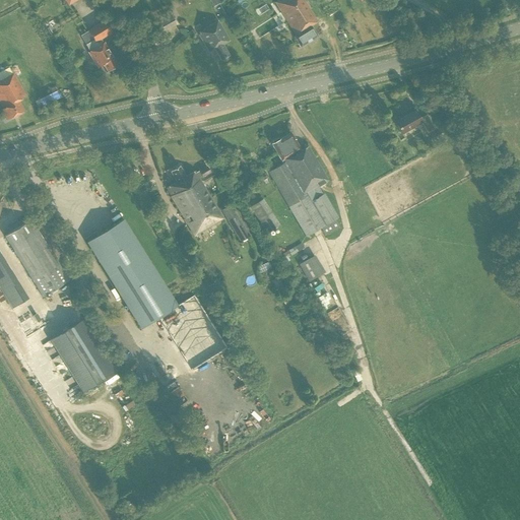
[(296,36),(294,37),(300,47),(307,43),(317,37),(310,25),(317,21),(303,0),(277,0),(274,2),(280,12),(282,10),(288,19),(286,21),(296,36)]
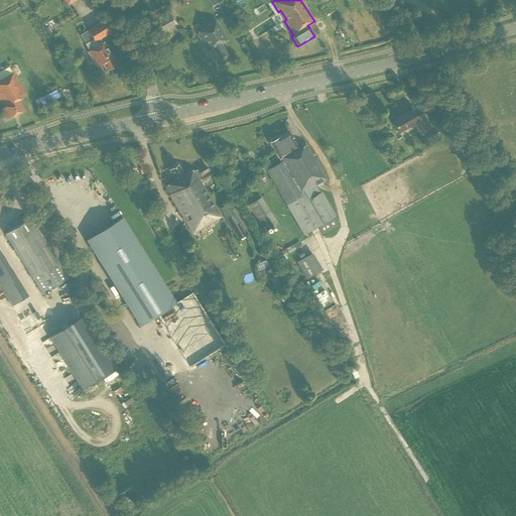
[(153,36),(174,25),(167,12),(146,23),(153,36)]
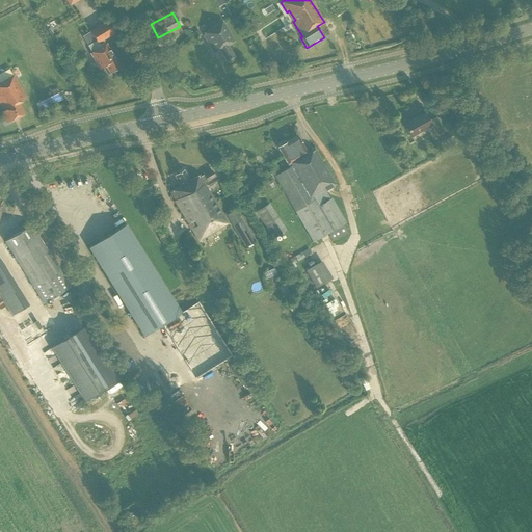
[(95,41),(87,46),(91,53),(90,54),(100,70),(105,67),(110,74),(118,69),(114,61),(115,60),(106,45),(105,45),(103,41),(114,33),(107,22),(89,32),(95,41)]
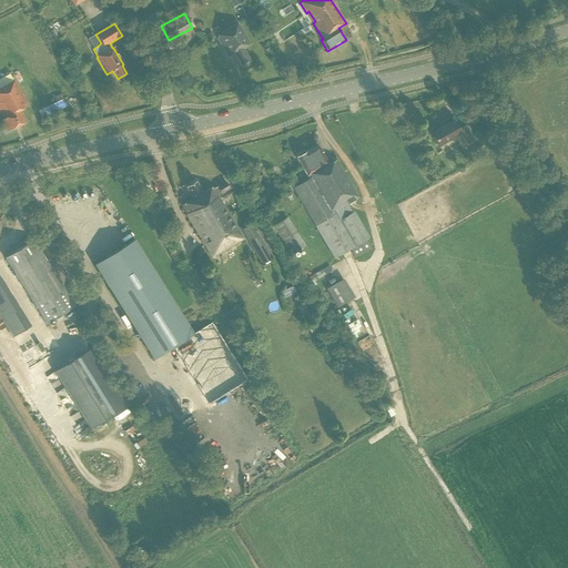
[(243,49),(250,44),(237,23),(222,32),(223,34),(216,38),(227,58),(234,54),(241,66),(250,61),(243,49)]
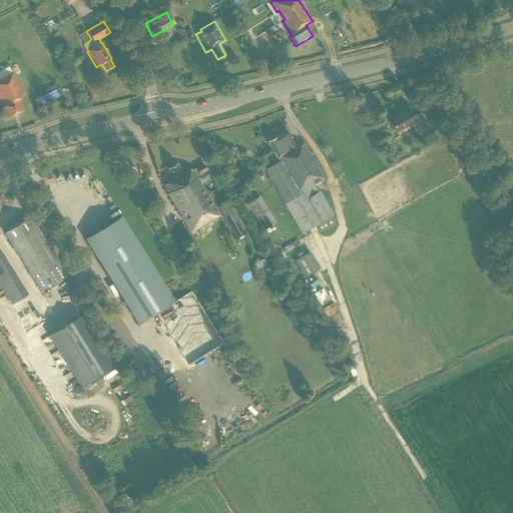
[(17,99),(25,95),(12,72),(8,66),(0,71),(0,101),(3,107),(1,108),(6,118),(23,109),(17,99)]
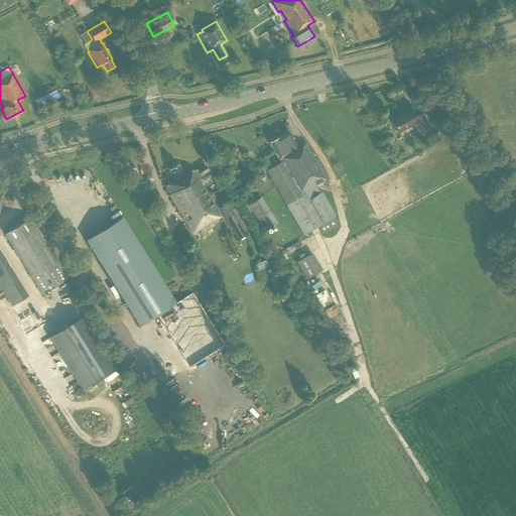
[(423,132),(430,128),(422,114),(415,118),(411,110),(391,121),(398,133),(417,122),(423,132)]
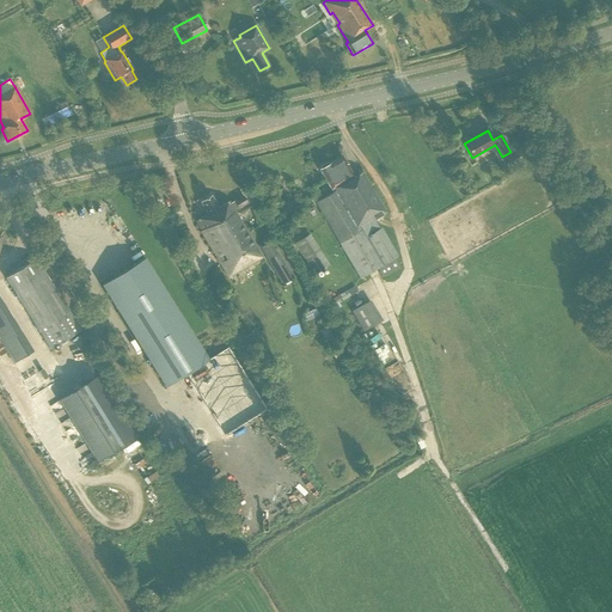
[(379,228),(374,220),(385,213),(362,172),(353,177),(342,157),(329,164),(325,164),(320,166),(319,170),(332,193),(316,203),(360,279),(397,256),(381,227),(379,228)]
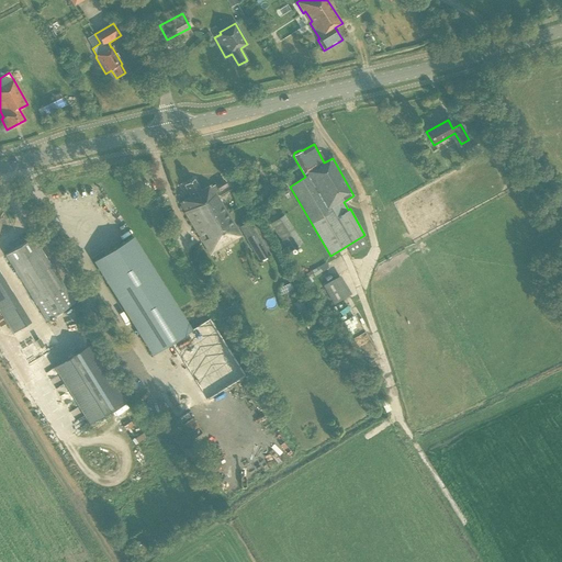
[(7,178),(18,175),(15,166),(3,169),(7,178)]
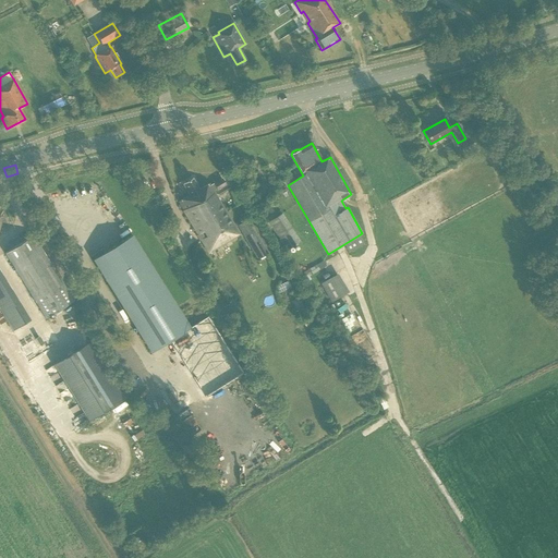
[(217,190),(226,185),(221,179),(213,184),(214,185),(210,187),(208,183),(198,190),(191,178),(181,184),(189,195),(178,202),(208,253),(239,234),(213,191),(216,189),(217,190)]
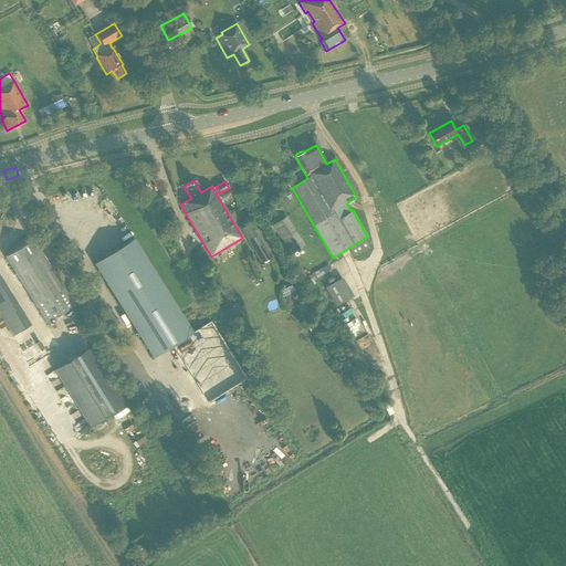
[(173,217),(164,221),(170,232),(178,227),(173,217)]
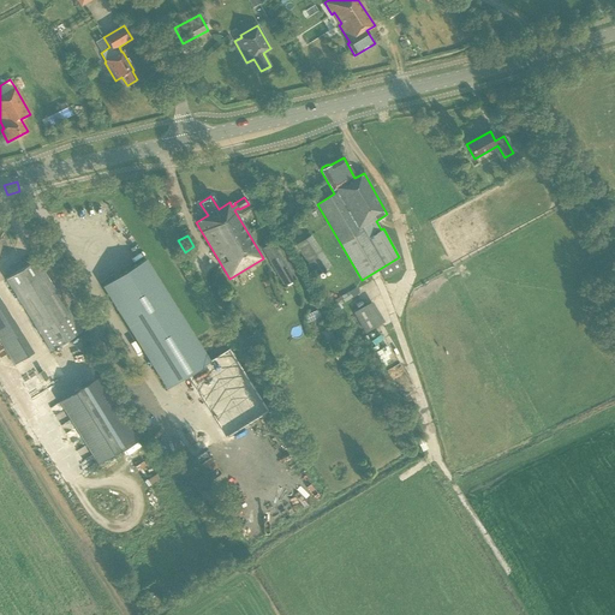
[(315,275),(330,266),(310,236),(296,245),(315,275)]
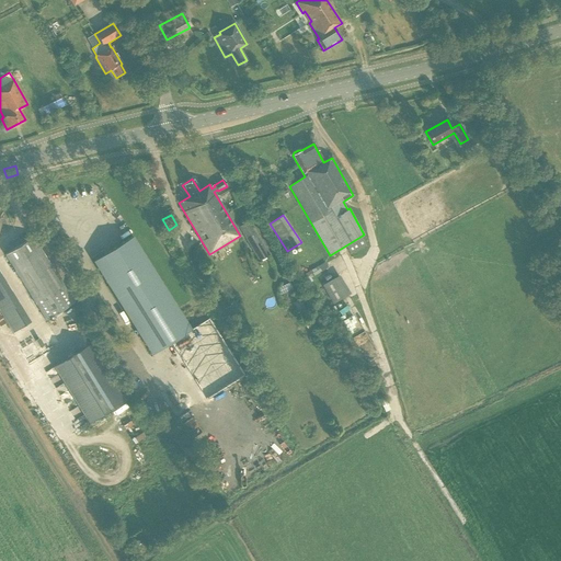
[(103,250),(137,233),(130,220),(96,237),(103,250)]
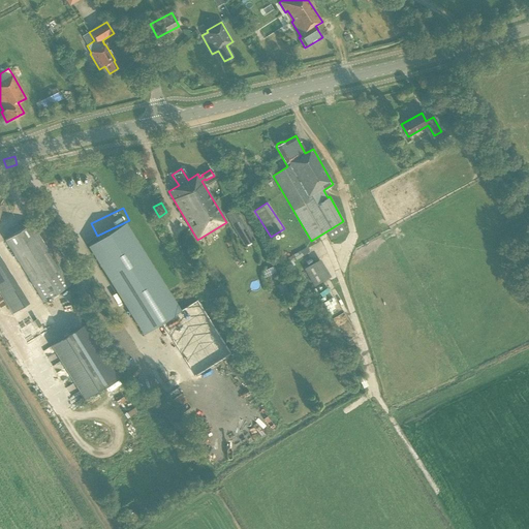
[(224,214),(244,245),(251,241),(232,209),(224,214)]
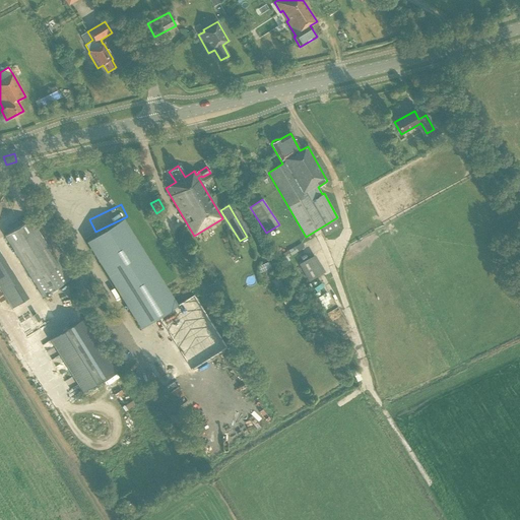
[(42,297),(68,280),(30,219),(4,236),(42,297)]
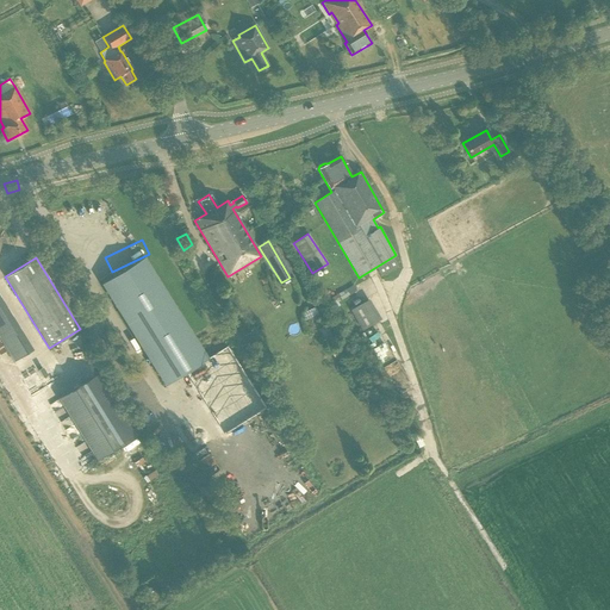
[(134,263),(100,285),(165,386),(206,360),(143,259),(134,263)]
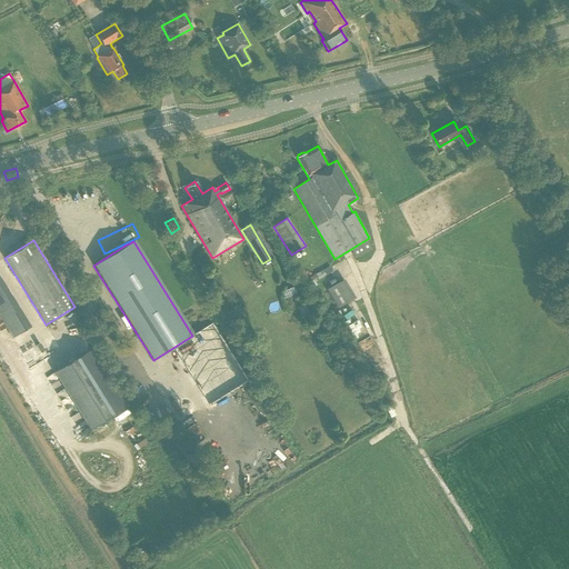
[(315,272),(309,276),(316,283),(320,280),(315,272)]
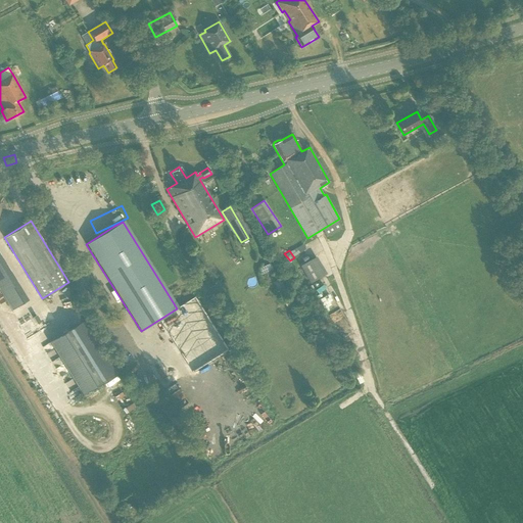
[(303,260),(322,299),(340,290),(335,281),(331,283),(328,278),(321,282),(318,277),(328,272),(319,253),(303,260)]
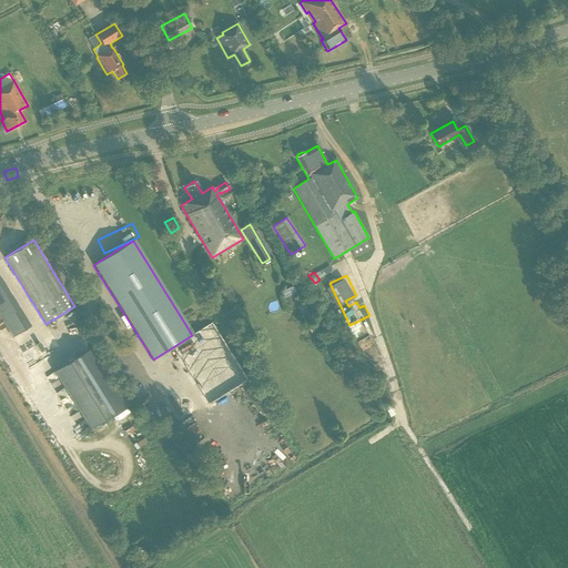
[(287,294),(298,288),(295,282),(284,287),(287,294)]
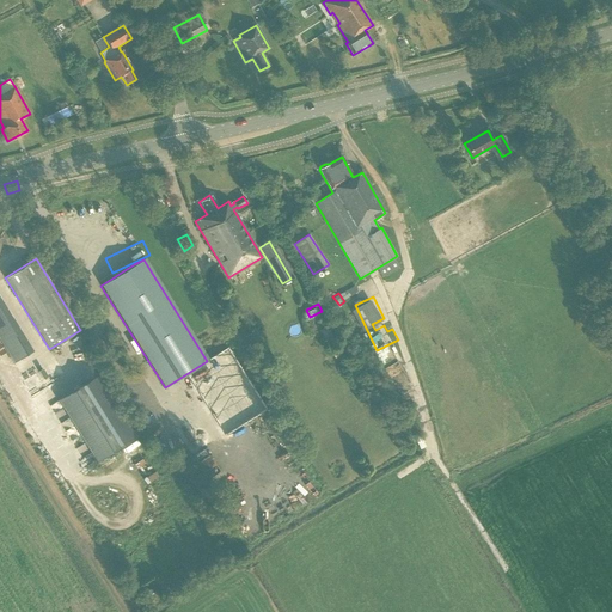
[(387,365),(396,360),(392,352),(383,357),(387,365)]
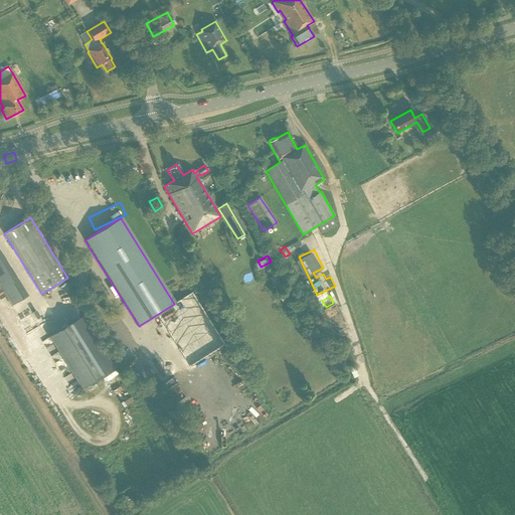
[(58,313),(49,317),(55,329),(64,325),(58,313)]
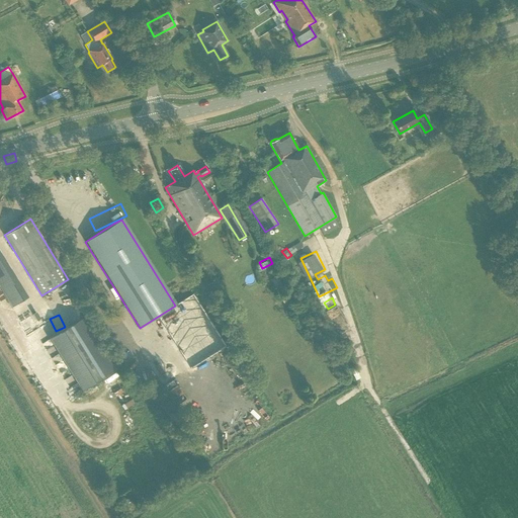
[(79,391),(112,370),(80,319),(47,339),(79,391)]
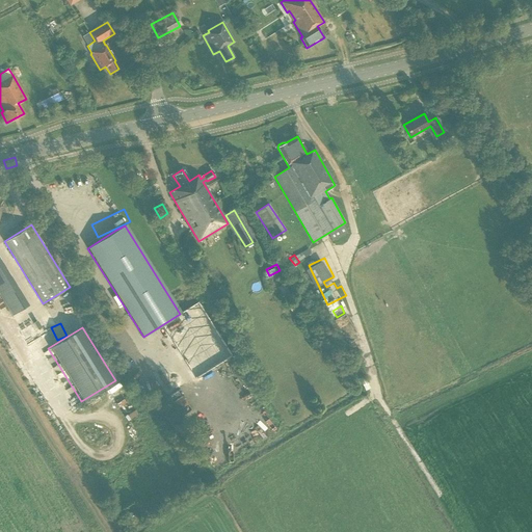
[(366,388),(373,384),(368,372),(361,375),(366,388)]
